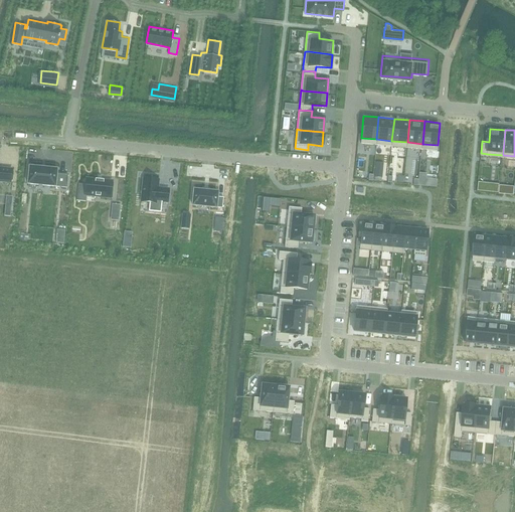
[(0,178),(11,180),(12,167),(0,165),(0,178)]
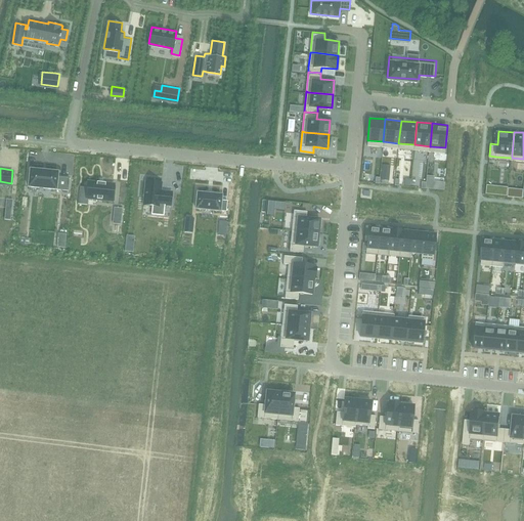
[(30,168),(29,184),(68,188),(70,175),(57,174),(58,170),(30,168)]
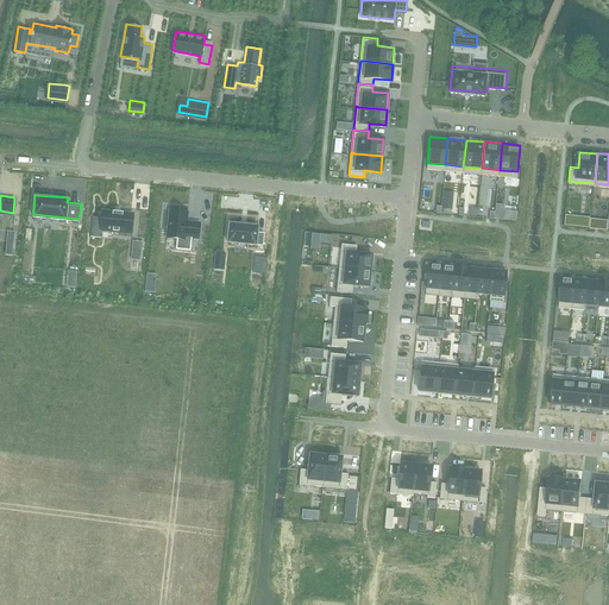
[(495,209),(494,216),(516,219),(518,209),(504,208),(504,202),(496,202),(495,209)]
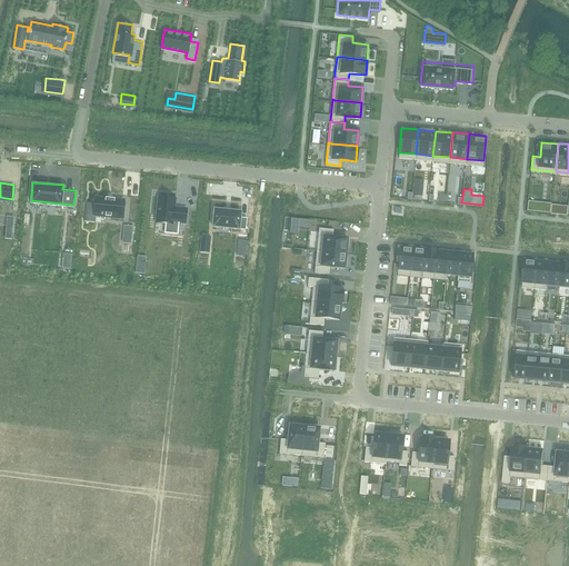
[(87,201),(86,219),(93,219),(95,214),(122,217),(125,198),(95,195),(95,202),(87,201)]
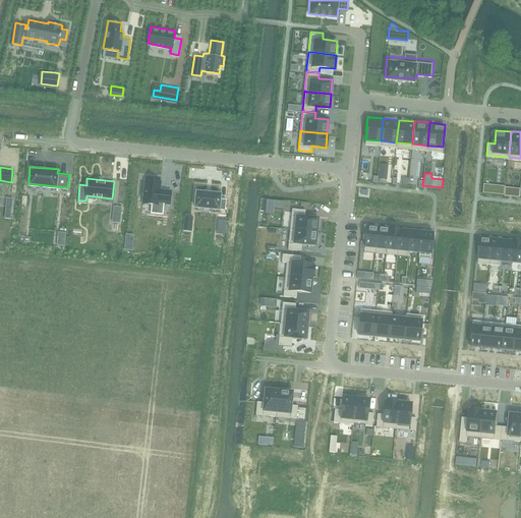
[(146,178),(142,203),(152,204),(151,212),(163,213),(164,202),(170,203),(171,189),(160,188),(161,179),(146,178)]
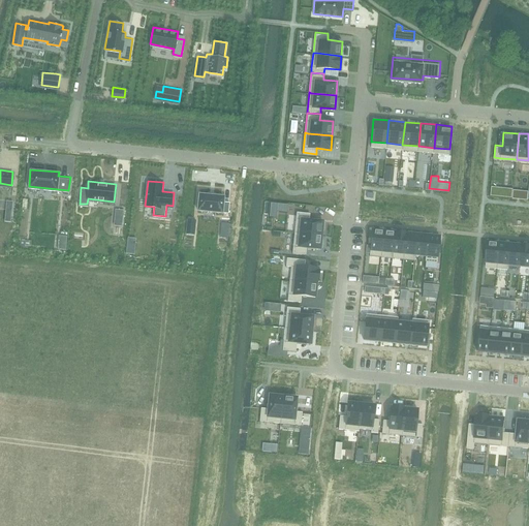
[(492,184),(492,193),(512,195),(514,187),(492,184)]
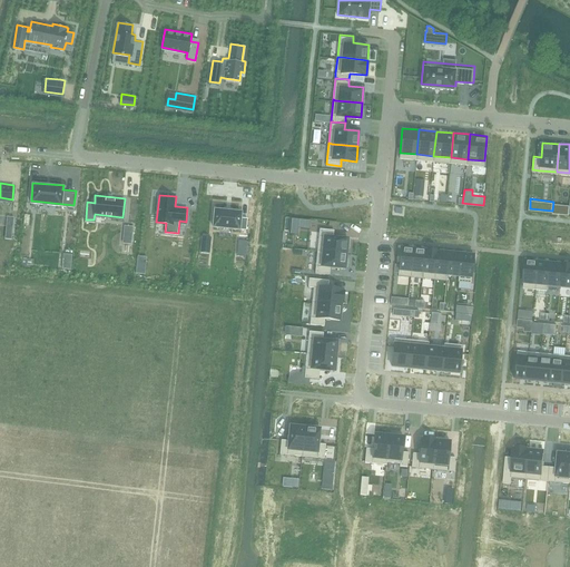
[(214,207),(213,225),(241,228),(241,227),(242,216),(242,209),(214,207)]
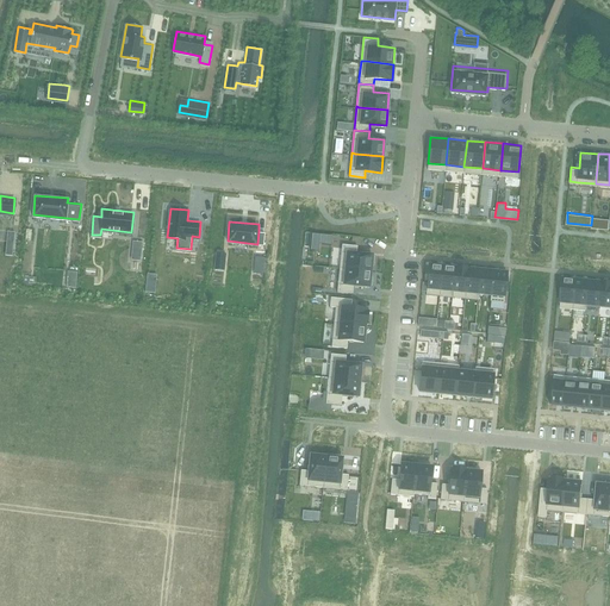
[(321,232),(319,241),(331,242),(332,233),(321,232)]
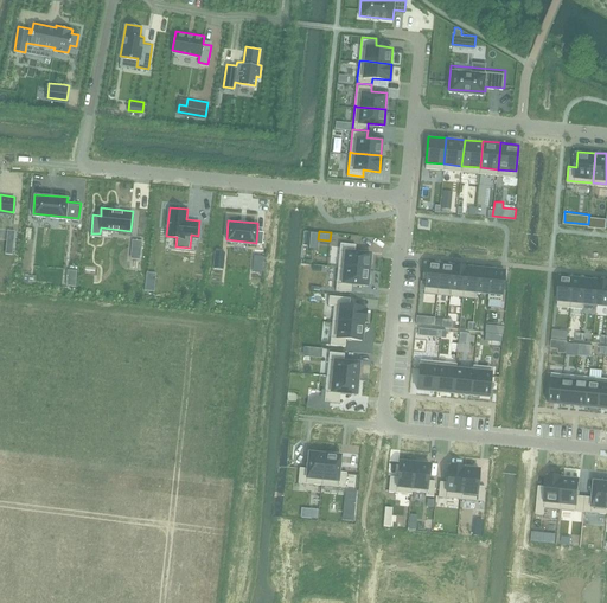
[(132,237),(132,247),(141,248),(142,238),(132,237)]
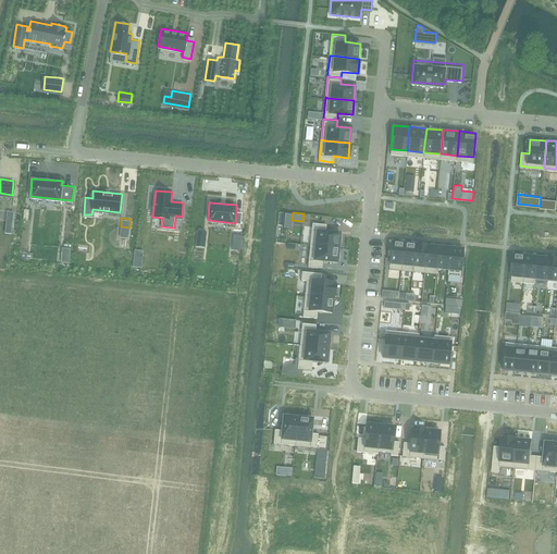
[(312,222),(310,244),(338,246),(341,232),(325,231),(326,223),(312,222)]
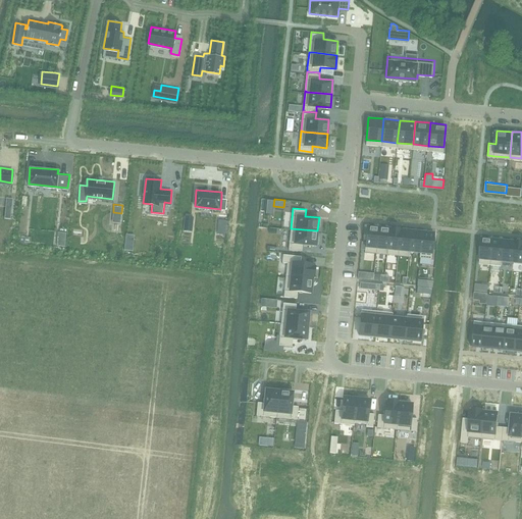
[(185,214),(184,228),(192,229),(194,215),(185,214)]
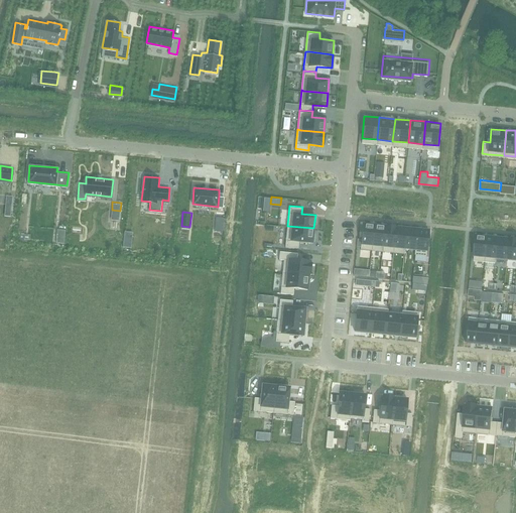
[(216,216),(215,229),(223,230),(224,216),(216,216)]
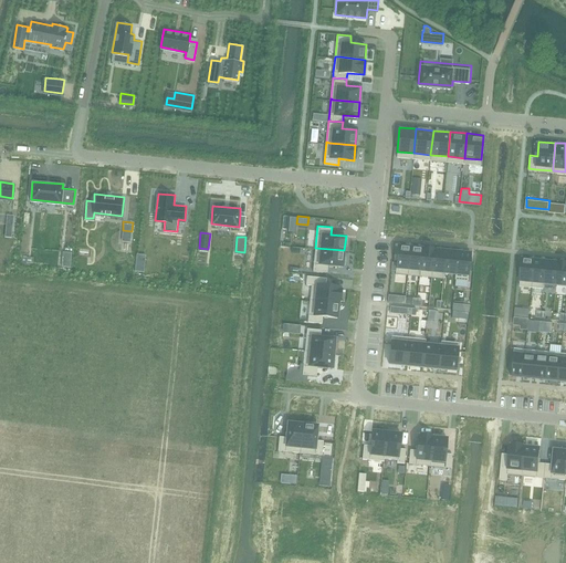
[(396,267),(395,271),(408,273),(410,243),(398,242),(397,257),(396,267)]
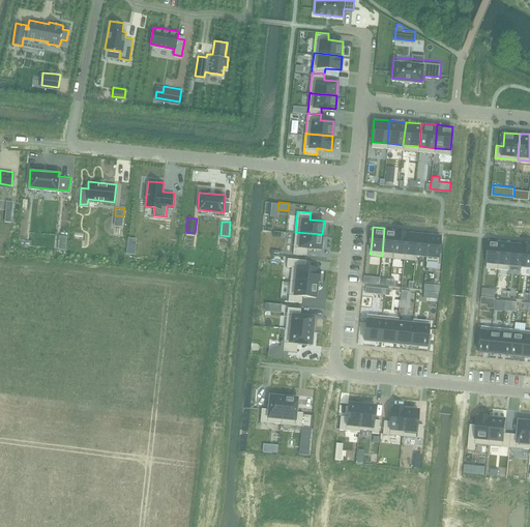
[(384,228),(382,256),(393,257),(395,229),(384,228)]
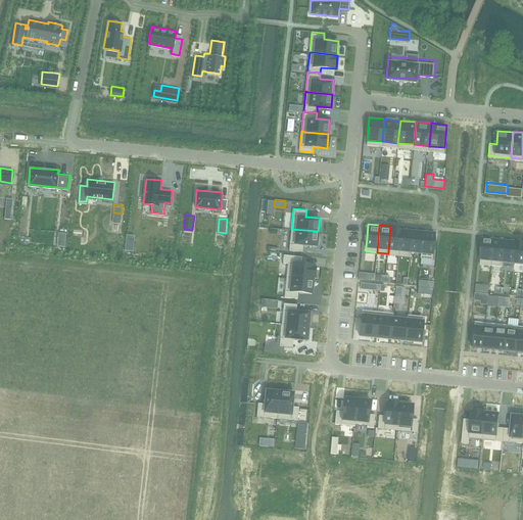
[(390,226),(388,253),(399,254),(402,227),(390,226)]
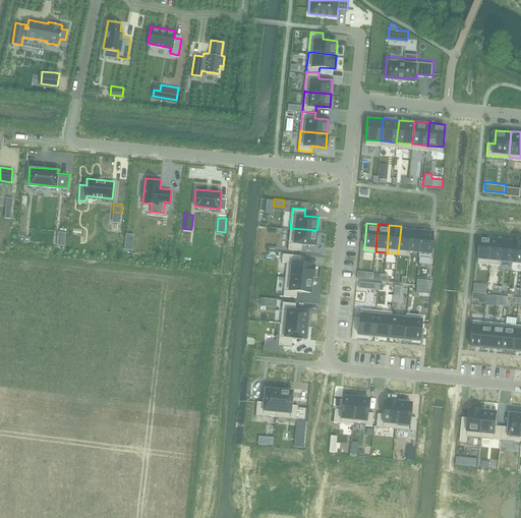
[(401,226),(398,253),(409,254),(409,251),(409,250),(411,227),(401,226)]
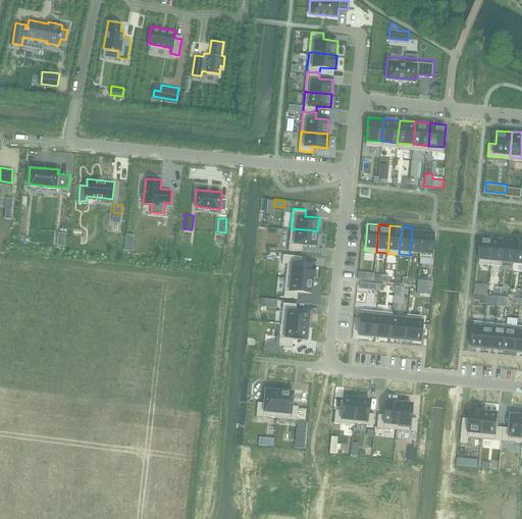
[(412,227),(410,251),(420,252),(422,228),(412,227)]
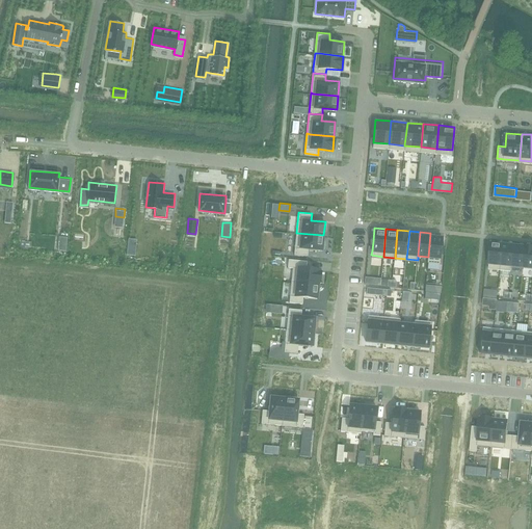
[(296,233),(294,254),(308,255),(309,248),(322,249),(323,235),(296,233)]
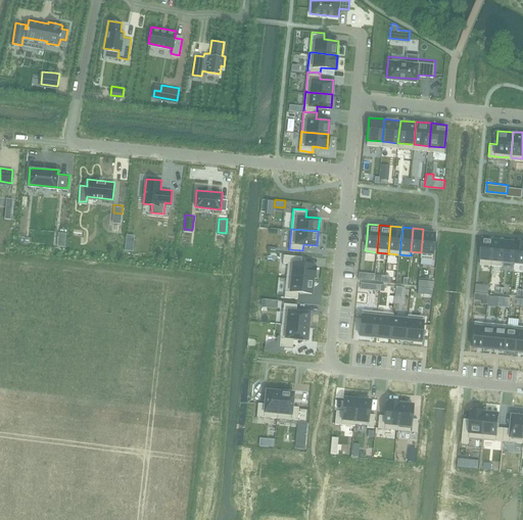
[(421,253),(420,256),(432,257),(435,231),(423,229),(421,252),(421,253)]
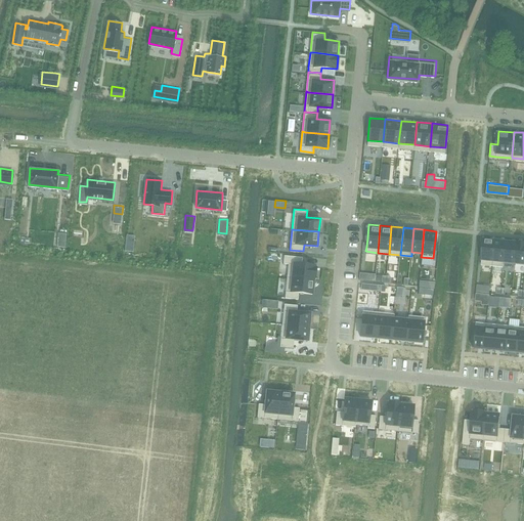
[(58,235),(57,245),(66,246),(66,236),(58,235)]
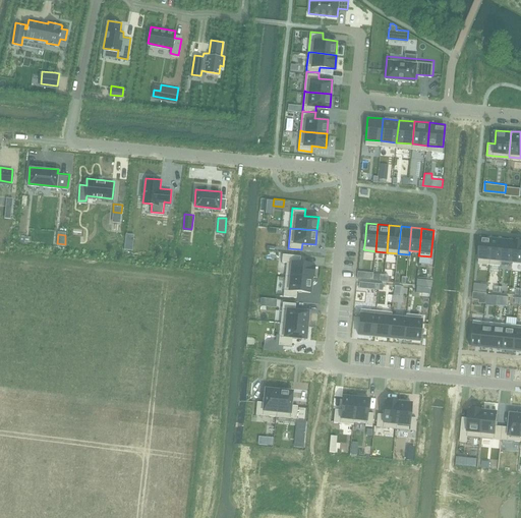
[(480,235),(478,262),(489,263),(493,236),(480,235)]
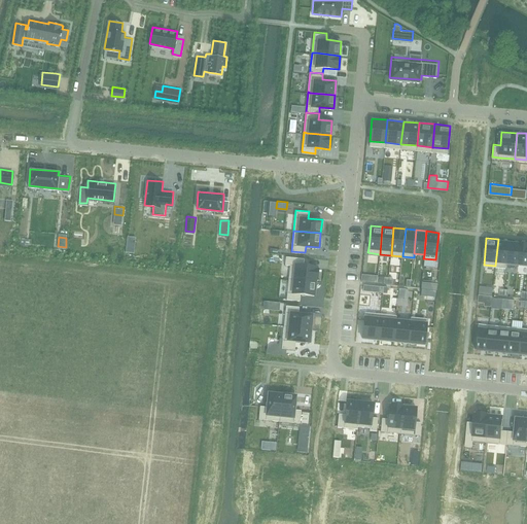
[(498,239),(495,266),(506,267),(507,263),(510,240),(498,239)]
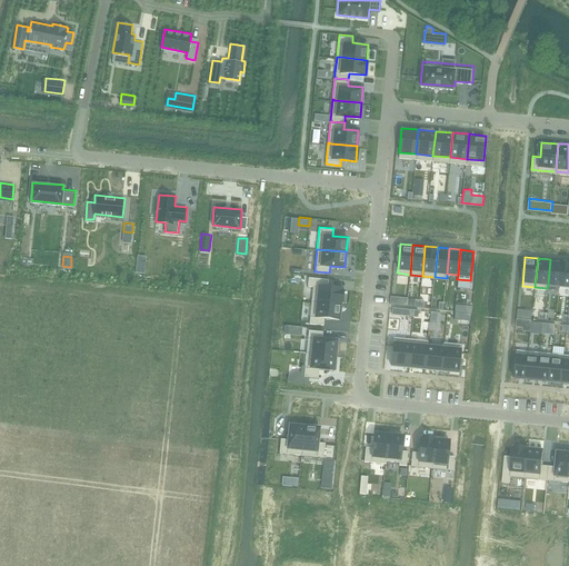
[(550,259),(548,284),(559,286),(562,260),(550,259)]
